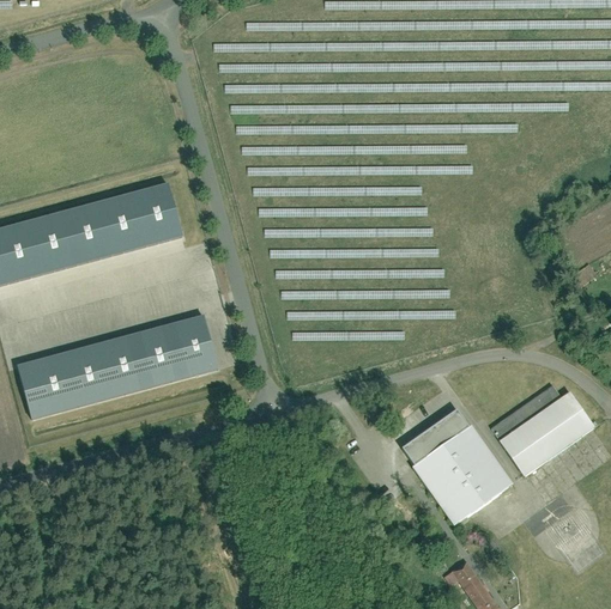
[(0,285),(180,236),(165,182),(0,227),(0,285)]
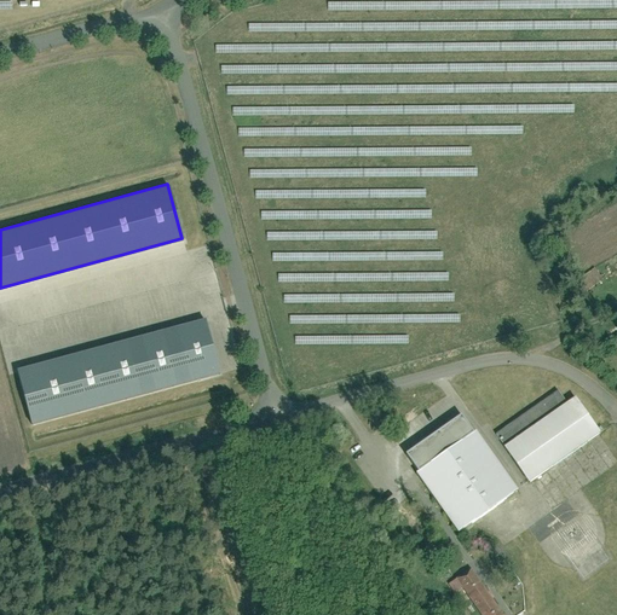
[(604,276),(597,264),(572,278),(580,290),(604,276)]
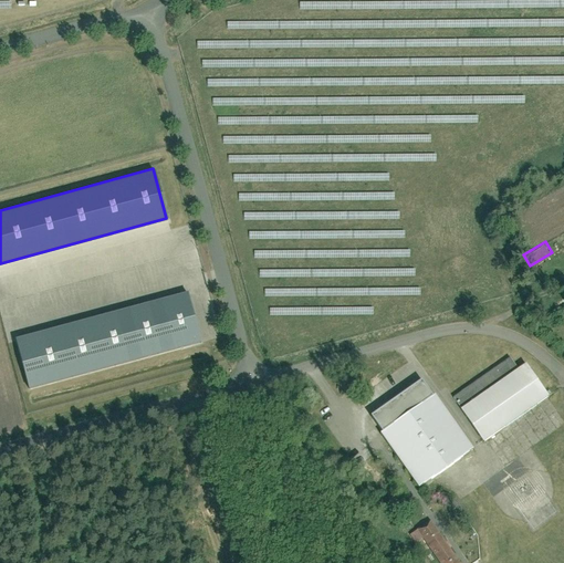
[(202,340),(188,289),(14,340),(30,391),(202,340)]
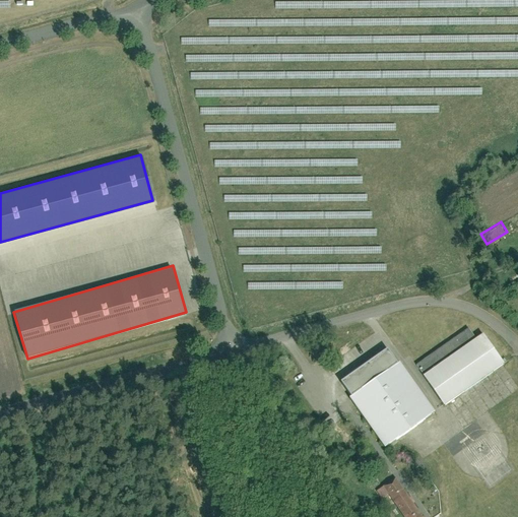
[(472,382),(505,361),(482,330),(477,335),(470,325),(447,341),(416,362),(444,403),(472,382)]
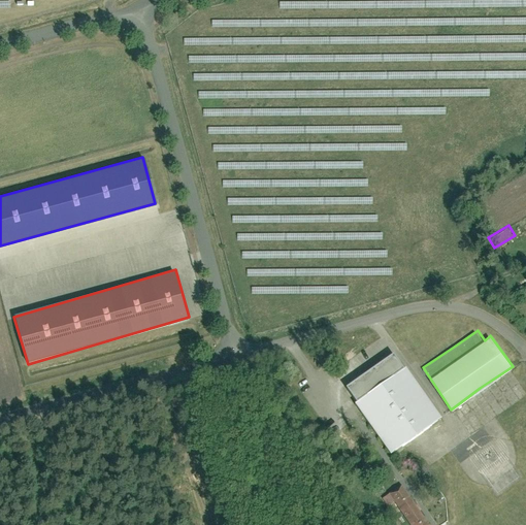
[(347,387),(356,401),(405,365),(394,351),(347,387)]
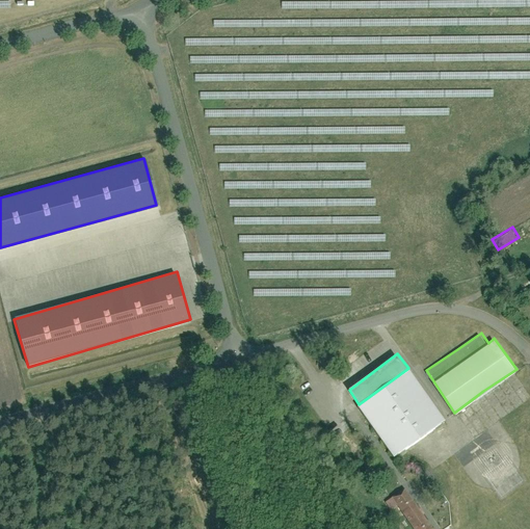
[(445,419),(419,381),(408,368),(359,404),(364,413),(394,455),(445,419)]
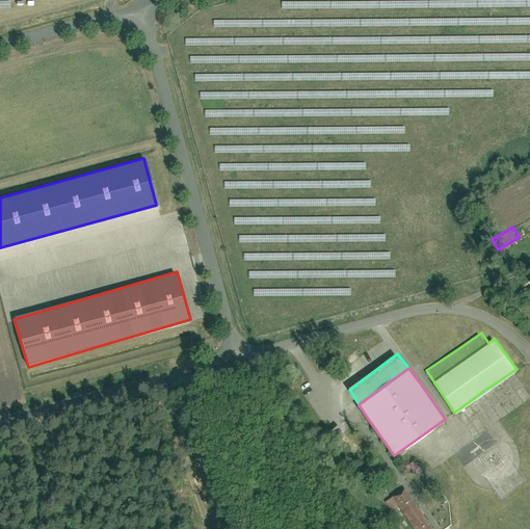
[(432,528),(404,487),(390,497),(409,528),(432,528)]
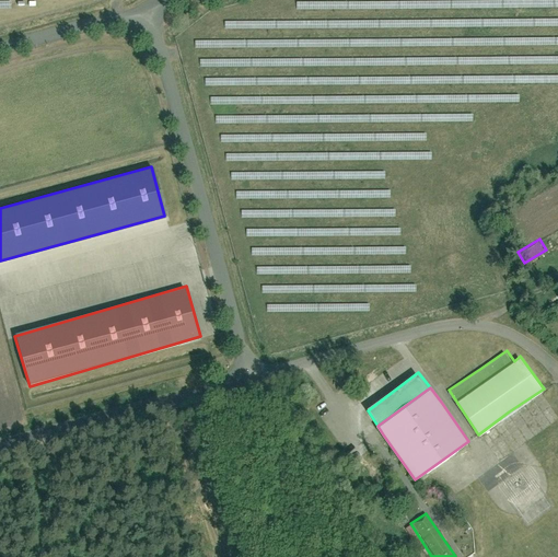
All buildings are outlined.
